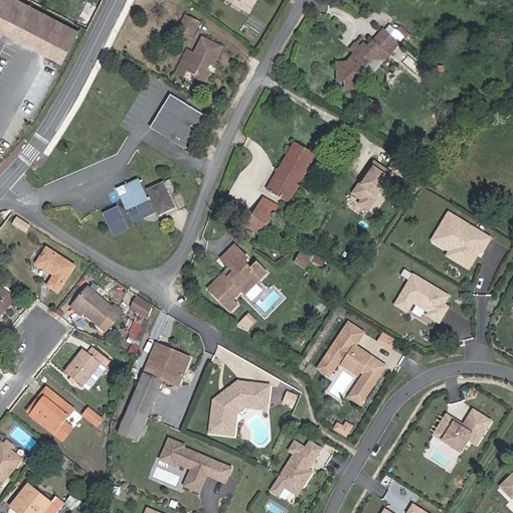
[(76,30),(19,0),(0,0),(0,25),(61,58),(76,30)]
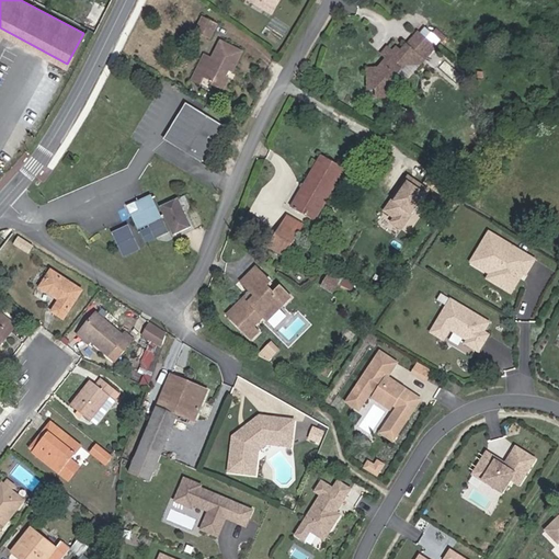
[(248,0),(269,12),(275,0),(266,0),(264,4),(257,0),(248,0)]
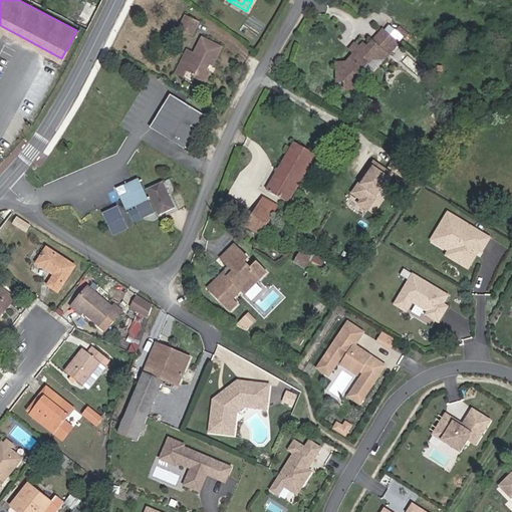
[(194,28),(198,21),(184,13),(179,21),(194,28)]
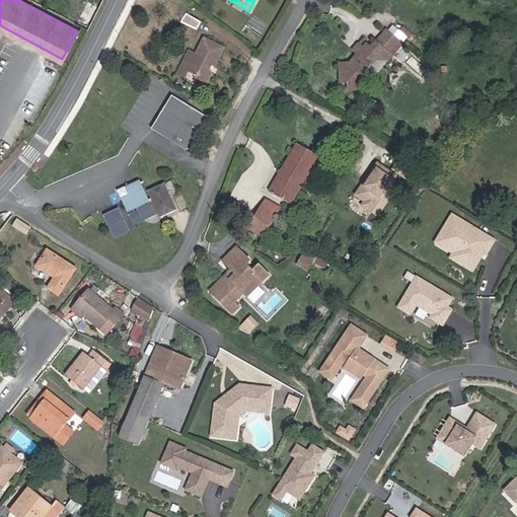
[(196,28),(180,21),(177,27),(193,34),(196,28)]
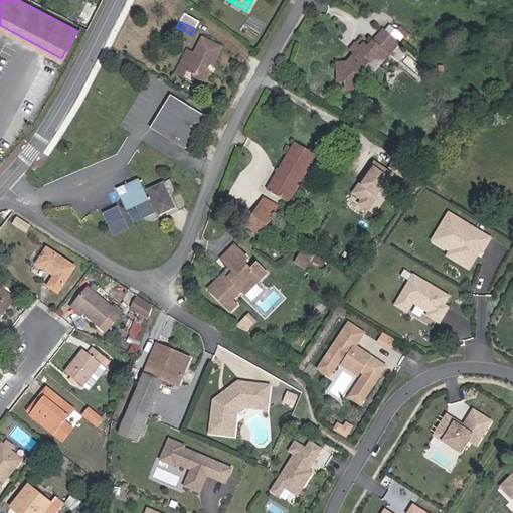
[(402,36),(389,24),(384,30),(397,42),(402,36)]
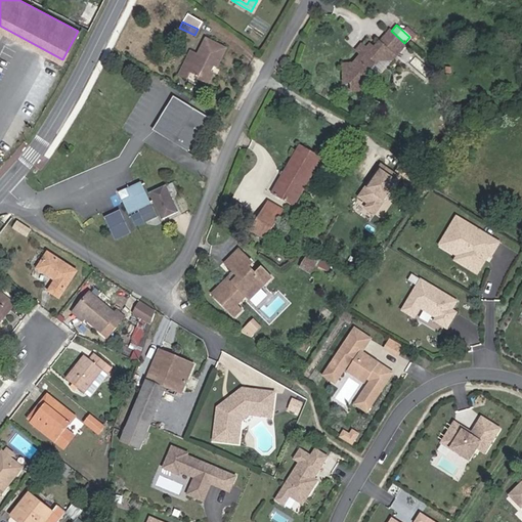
[(371,67),(377,58),(390,58),(404,43),(391,31),(388,29),(373,46),(368,42),(364,46),(359,42),(354,48),(359,52),(350,62),(342,62),(342,82),(350,81),(350,89),(364,88),(363,74),(371,67)]
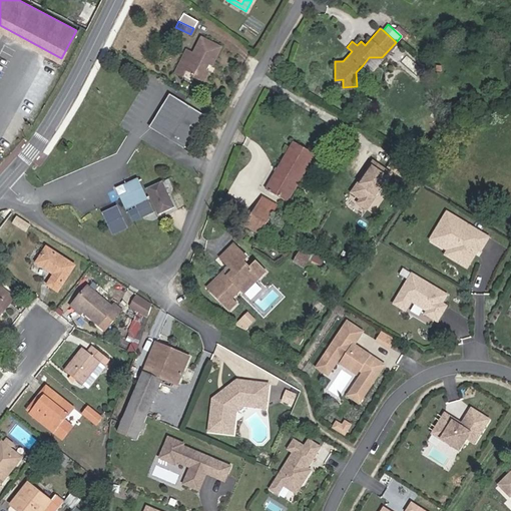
[(209,64),(219,45),(199,36),(191,52),(184,49),(177,64),(184,67),(191,71),(190,73),(202,79),(207,69),(205,68),(208,63),(209,64)]
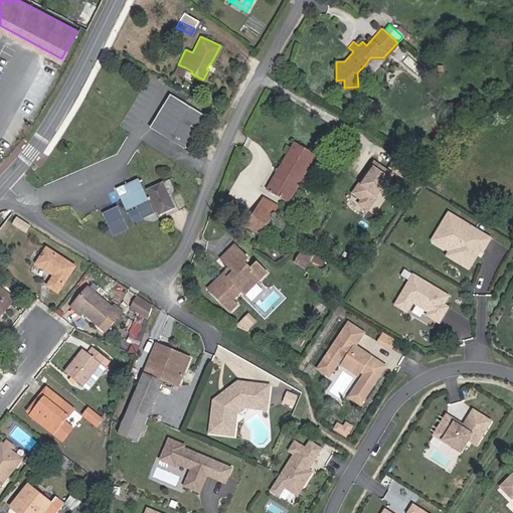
[(371,71),(383,57),(370,57),(364,65),(371,71)]
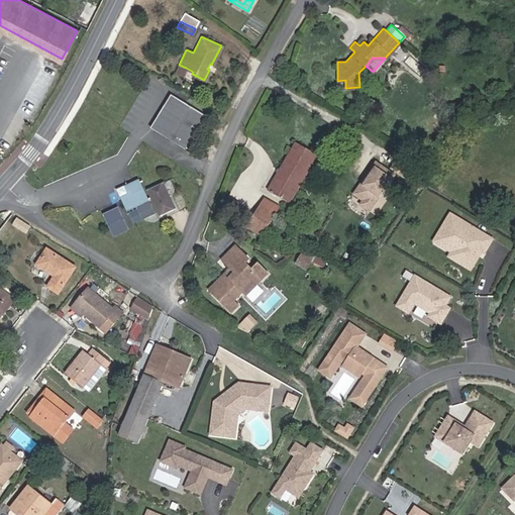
[(182,75),(186,68),(179,65),(175,72),(182,75)]
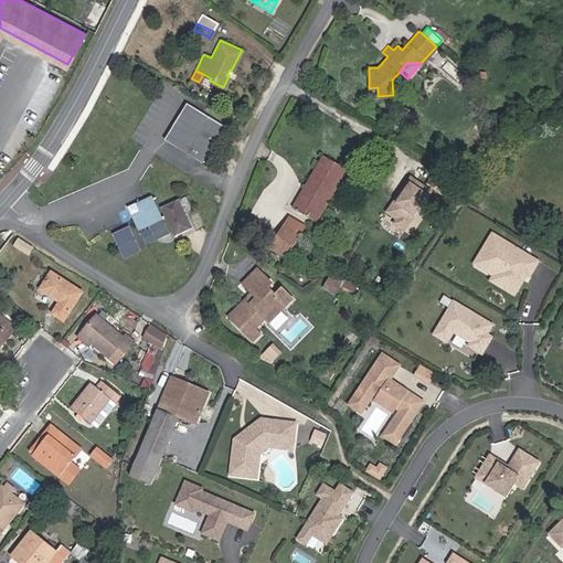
[(201,160),(222,126),(188,105),(167,139),(201,160)]
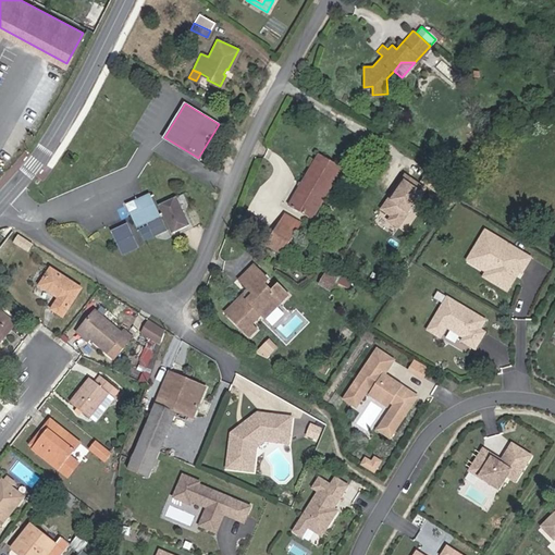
[(341,165),(318,151),(286,204),(310,218),(341,165)]
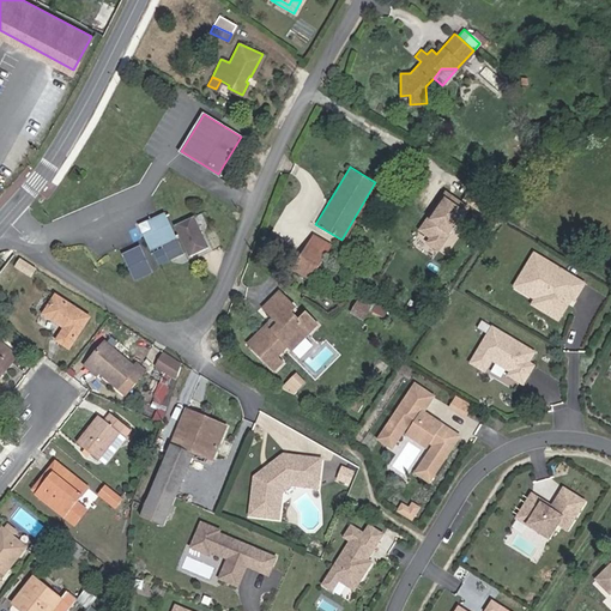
[(466,206),(445,192),(431,210),(435,212),(429,219),(427,218),(418,230),(429,237),(425,242),(437,249),(466,206)]
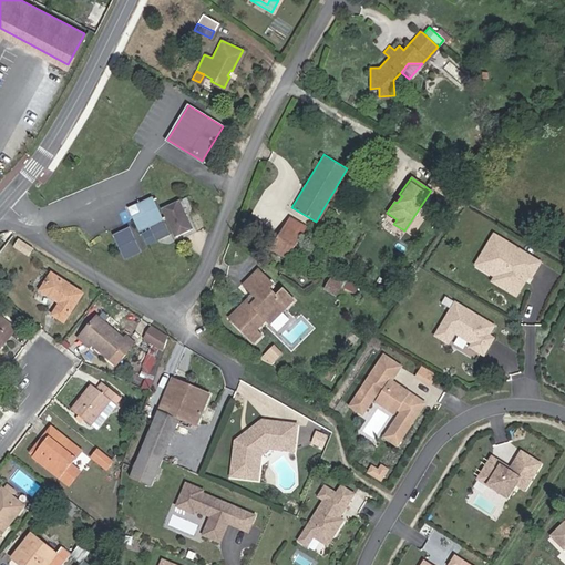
[(137,201),(126,206),(132,218),(134,217),(140,227),(149,223),(150,226),(141,230),(146,243),(167,233),(160,217),(158,217),(150,198),(140,204),(137,201)]
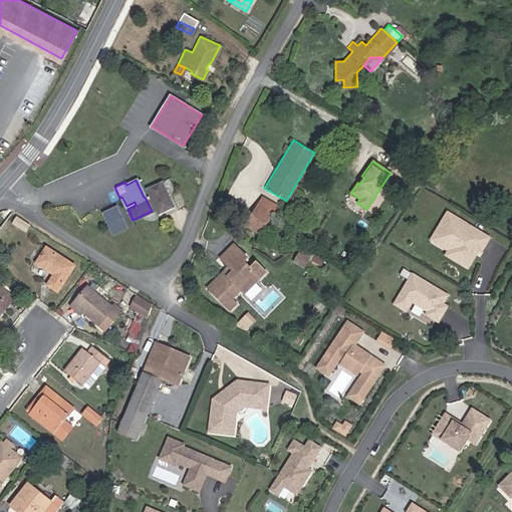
[(160,180),(146,187),(158,213),(173,206),(160,180)]
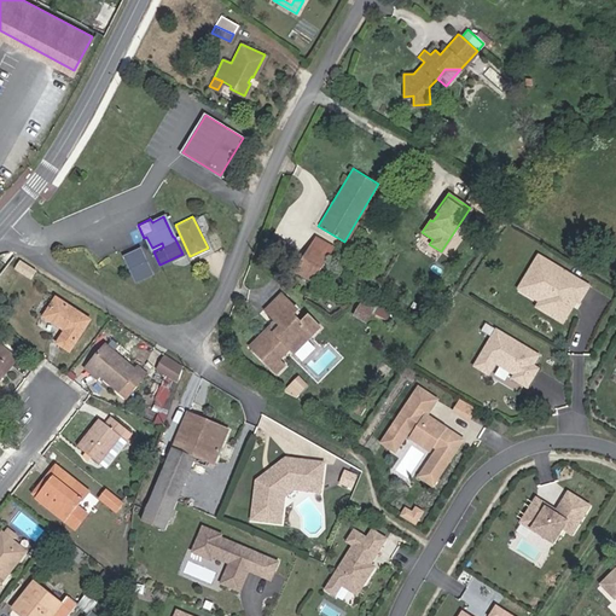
[(315,237),(296,271),(311,279),(331,247),(315,237)]
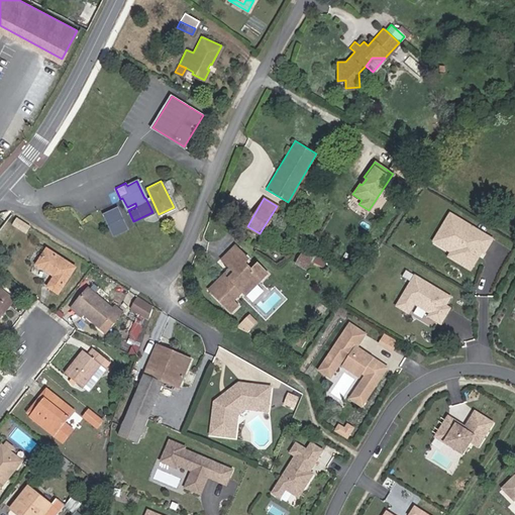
[(104,214),(116,208),(115,206),(103,212),(104,214)]
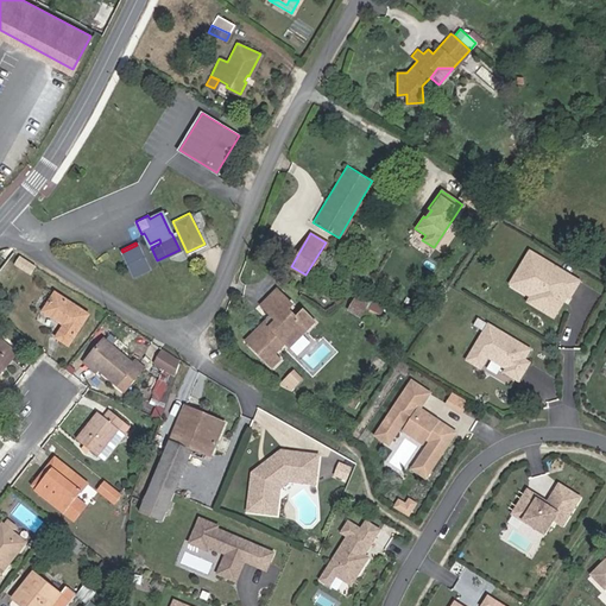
[(149,269),(137,245),(122,252),(133,276),(149,269)]
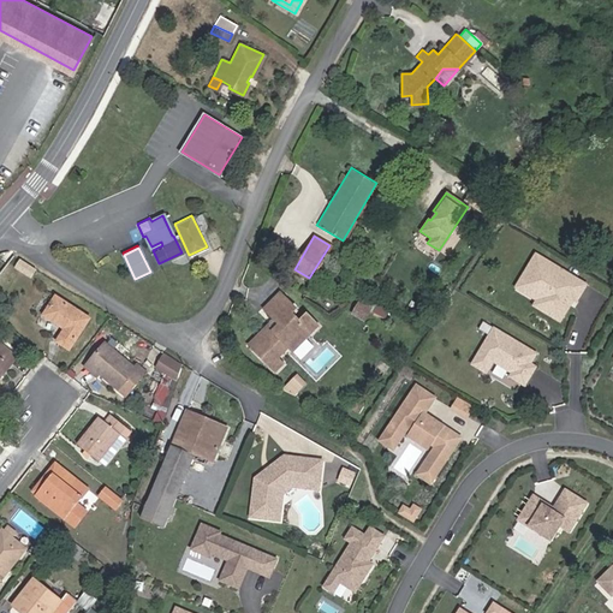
[(584,283),(535,253),(515,286),(535,299),(539,295),(552,303),(548,308),(561,315),(567,304),(571,299),(575,301),(584,283)]
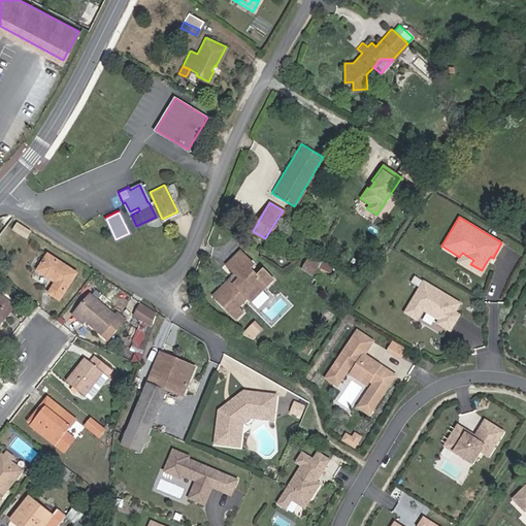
[(12,228),(21,233),(25,227),(17,221),(12,228)]
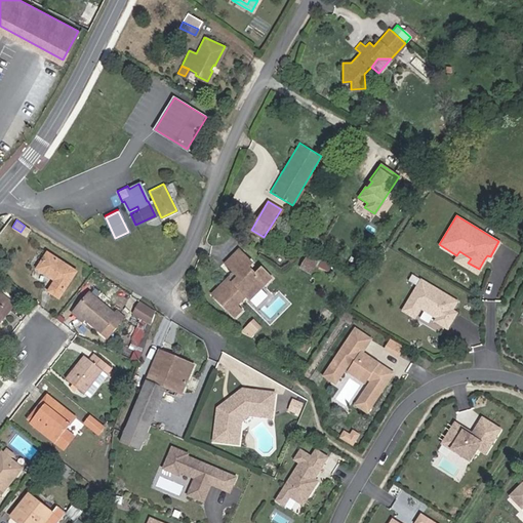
[(25,226),(21,232),(26,236),(30,229),(25,226)]
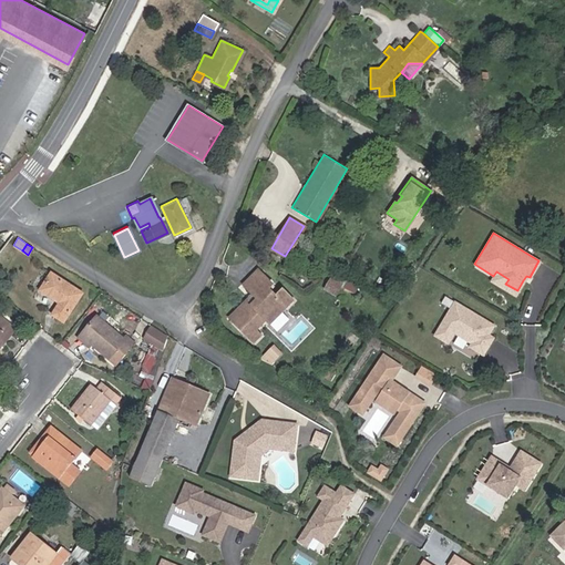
[(246,299),(228,317),(253,341),(259,334),(254,328),(264,318),(268,322),(276,314),(290,299),(280,289),(275,295),(267,288),(271,284),(256,269),(242,284),(252,293),(256,297),(250,304),(246,299)]
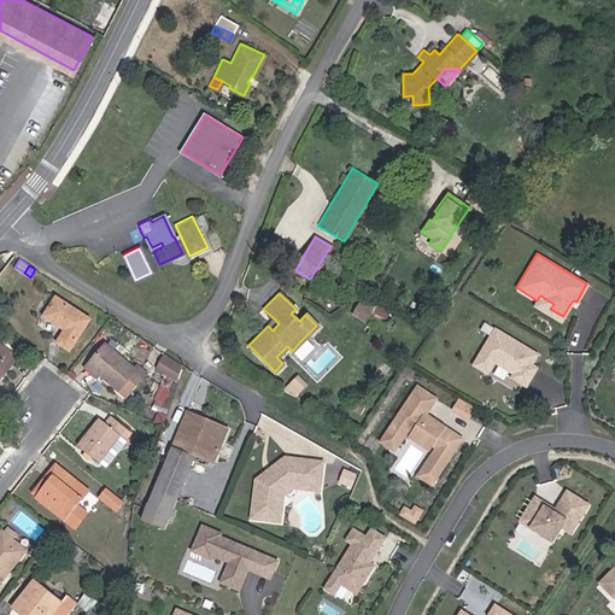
[(68,349),(88,318),(54,296),(42,315),(64,328),(56,341),(68,349)]
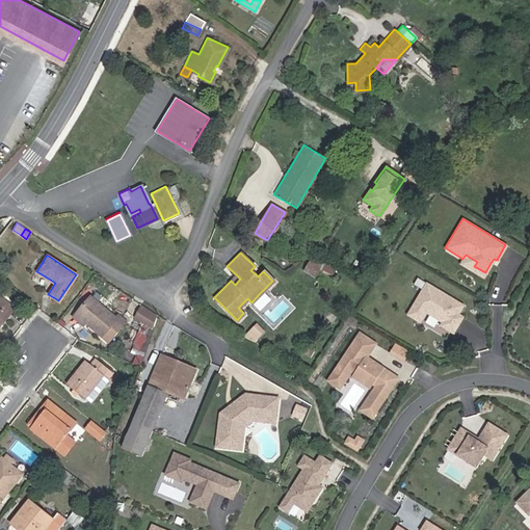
[(466,255),(462,259),(459,263),(482,277),(485,272),(474,266),(477,262),(466,255)]
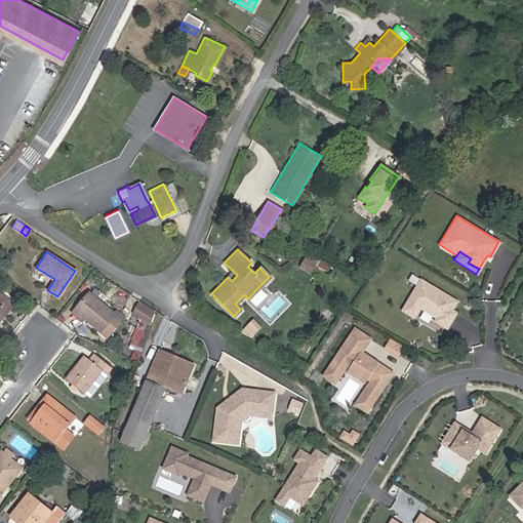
[(314,262),(306,256),(302,263),(311,268),(314,262)]
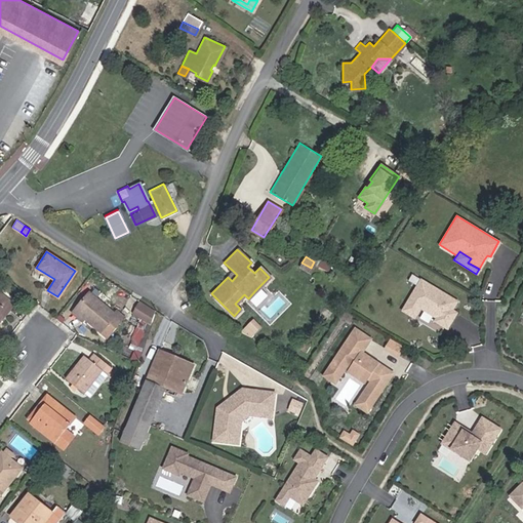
[(311,268),(302,263),(300,266),(309,271),(311,268)]
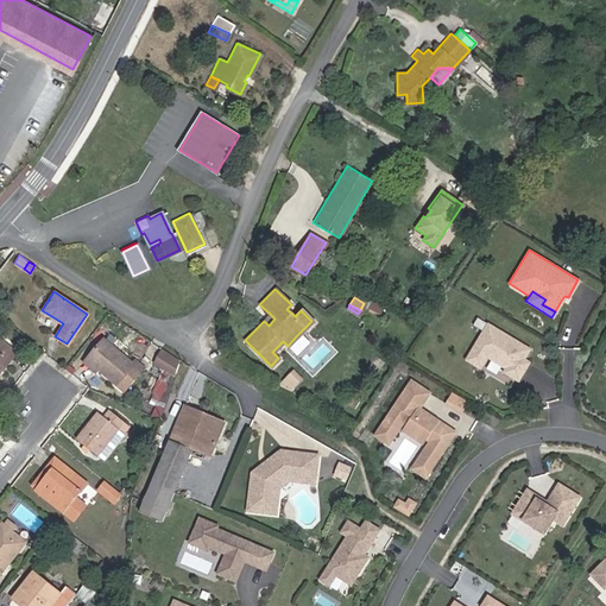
[(275,319),(270,314),(264,321),(269,326),(275,319)]
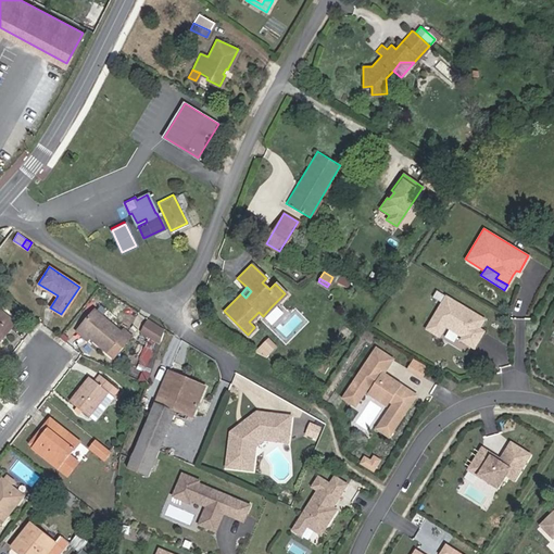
[(483,318),(445,296),(426,328),(439,337),(445,326),(462,337),(460,340),(473,348),(479,339),(474,336),(478,328),(483,318)]
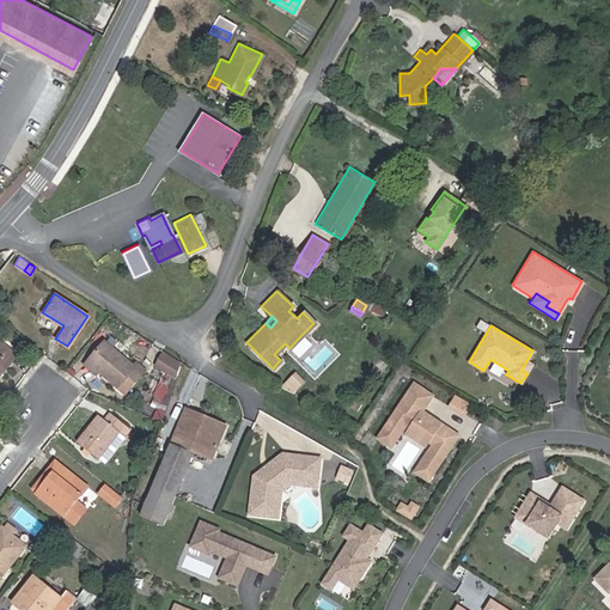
[(293,352),(303,343),(298,339),(290,348),(293,352)]
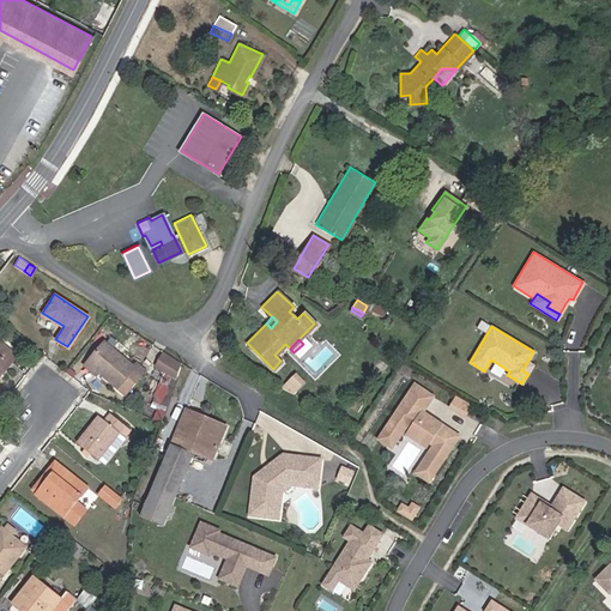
[(132,366),(103,340),(86,361),(98,371),(125,392),(143,369),(134,362),(132,366)]
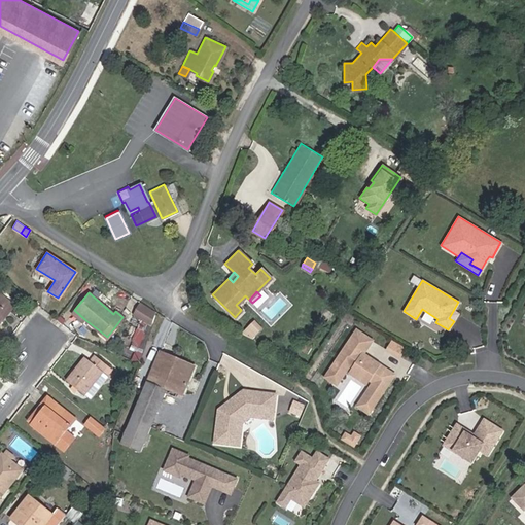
[(0,315),(5,309),(8,311),(13,304),(0,293),(0,315)]
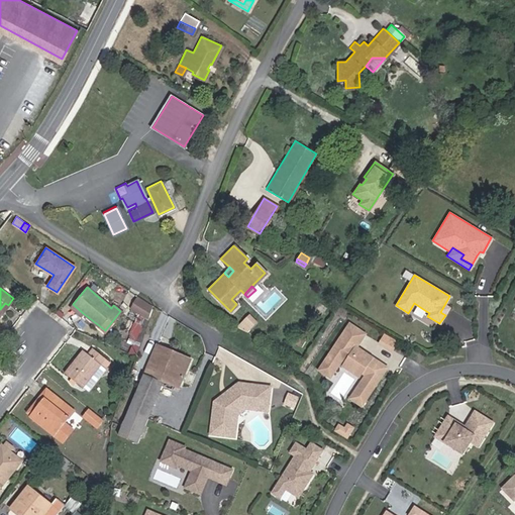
[(147,316),(150,307),(135,298),(131,306),(147,316)]
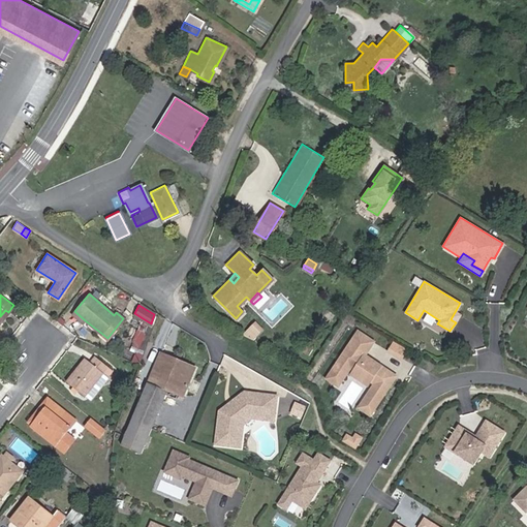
[(0,321),(8,312),(5,310),(0,316),(0,321)]
